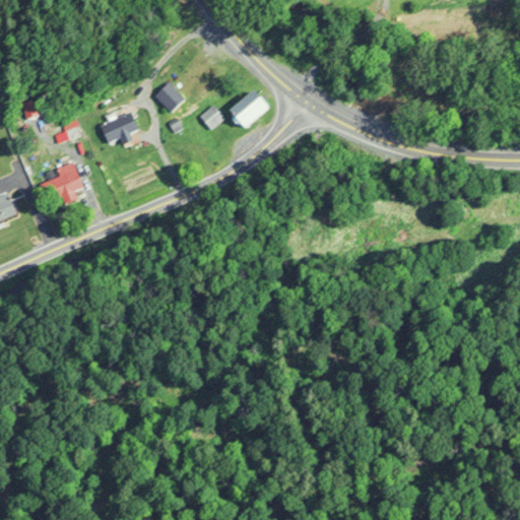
[(155,96),(171,114),(186,101),(171,83),(155,96)]
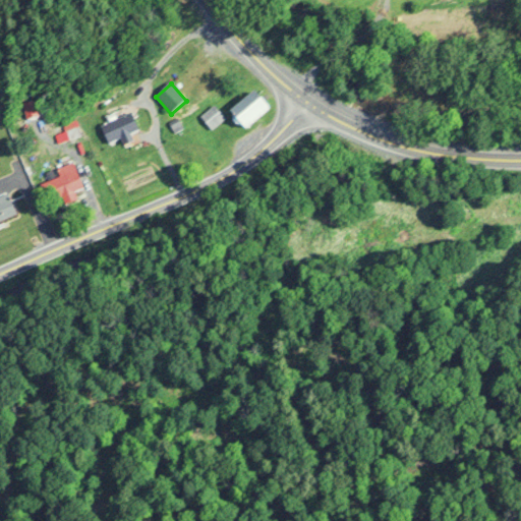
[(231,110),(243,129),(271,111),(258,93),(231,110)]
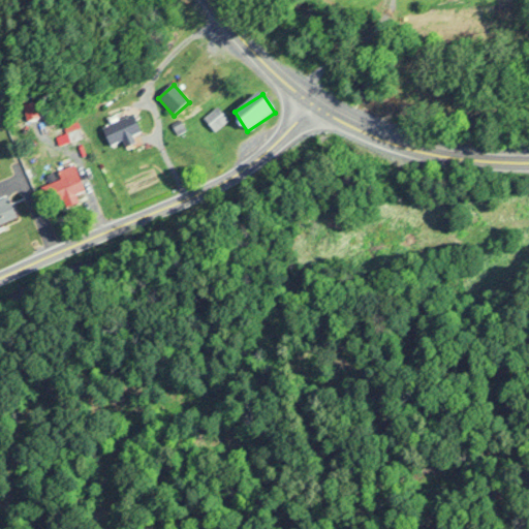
[(204,119),(215,132),(228,121),(218,107),(204,119)]
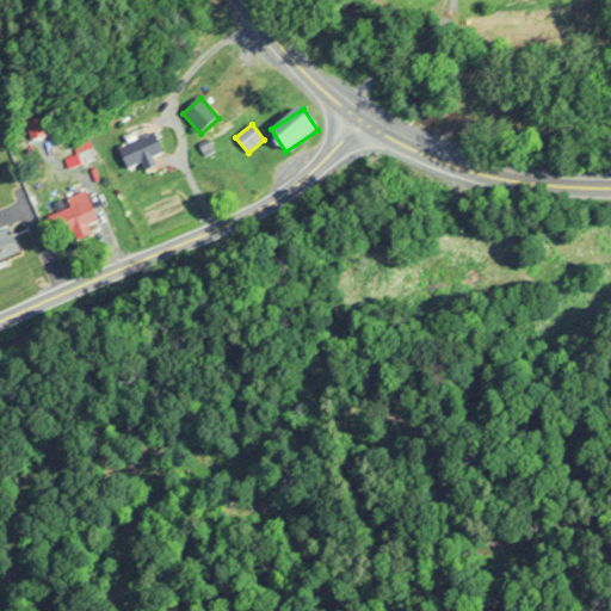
[(164,154),(153,133),(118,149),(129,171),(142,165),(147,173),(158,168),(154,159),(164,154)]
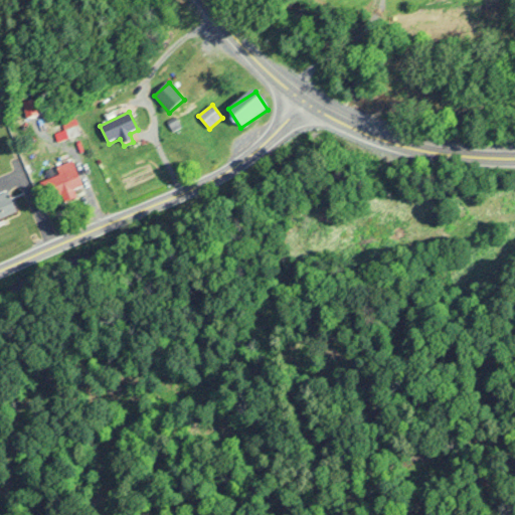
[(57,166),(60,174),(40,181),(47,200),(83,187),(73,160),(57,166)]
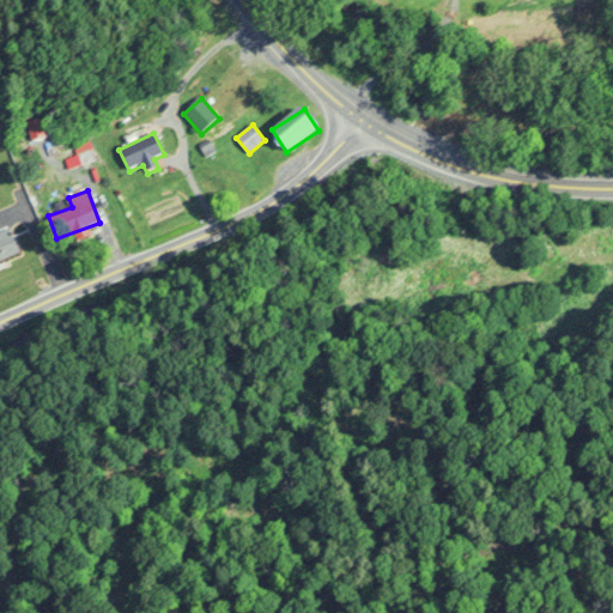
[(0,260),(19,254),(11,226),(0,230),(0,260)]
